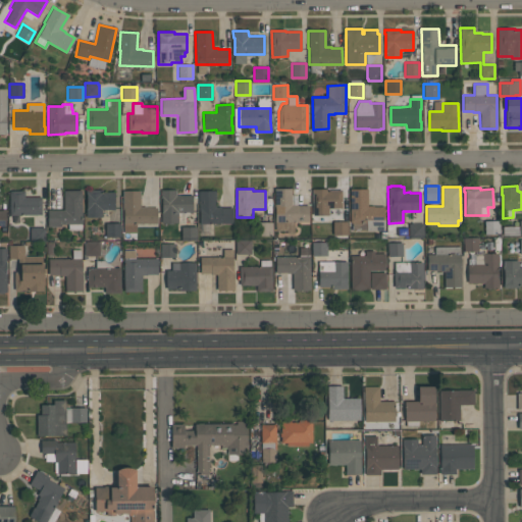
[(274,189),(291,189),(292,205),(298,205),(298,206),(308,205),(308,221),(294,222),(294,232),(286,232),(286,230),(274,230),(274,189)]
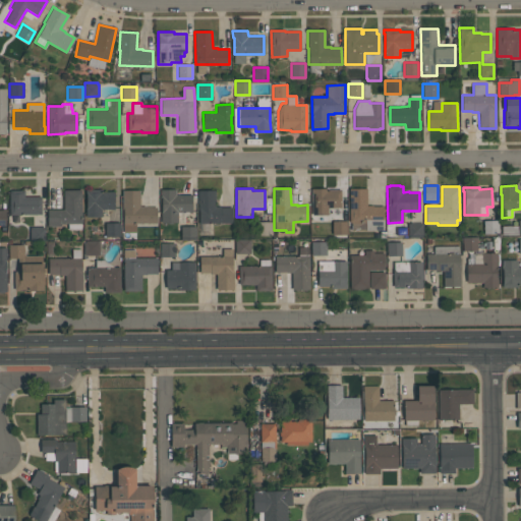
[(328,215),(311,215),(311,188),(329,188),(329,189),(341,189),(341,208),(328,208),(328,215)]
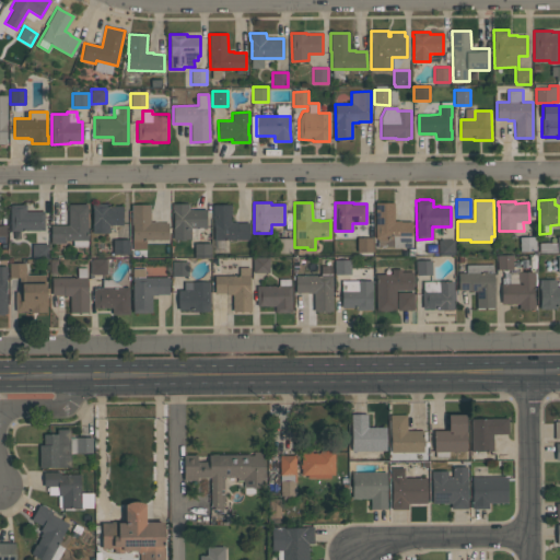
[(411,221),(411,247),(393,247),(377,247),(377,240),(375,240),(375,202),(394,202),(394,221),(400,221),(400,222),(411,221)]
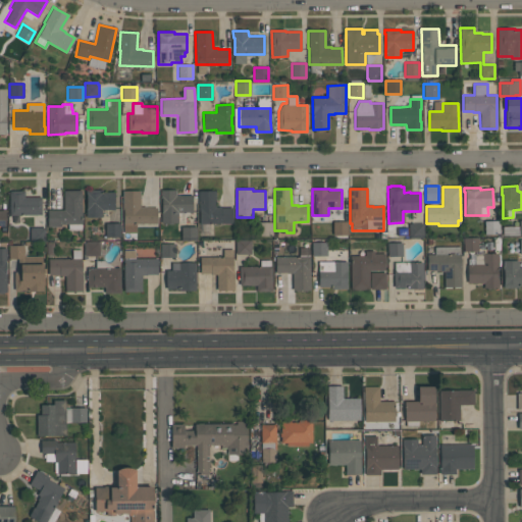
[(86,216),(86,208),(87,208),(86,194),(86,190),(102,190),(102,192),(114,192),(114,209),(101,209),(101,216),(86,216)]
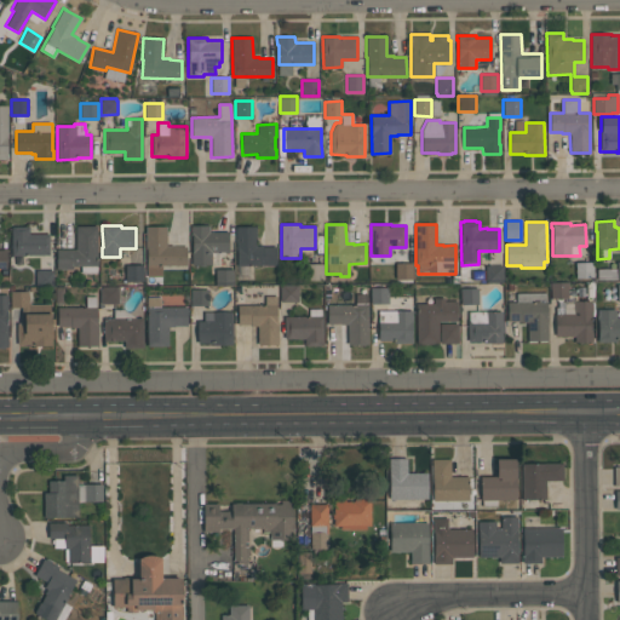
[(228,231),(228,252),(211,252),(212,264),(191,265),(191,252),(193,252),(191,235),(190,235),(190,225),(210,225),(210,231),(213,231),(228,231)]
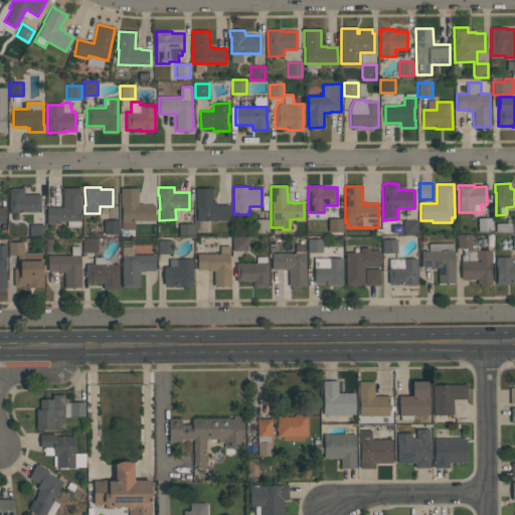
[(9,212),(9,188),(23,188),(24,194),(40,194),(40,211),(9,212)]
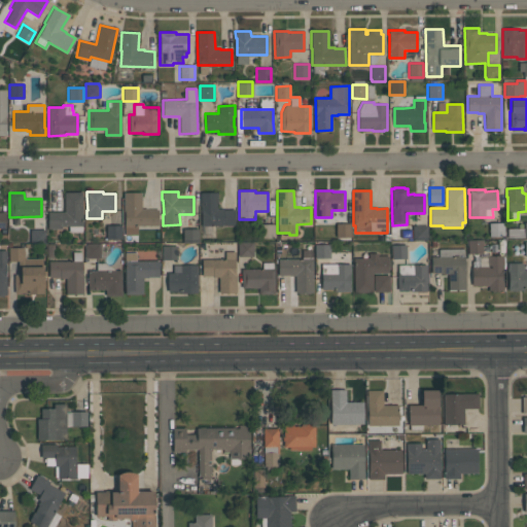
[(82,192),(82,234),(68,234),(68,226),(62,226),(62,229),(47,229),(47,212),(64,212),(64,192),(82,192)]
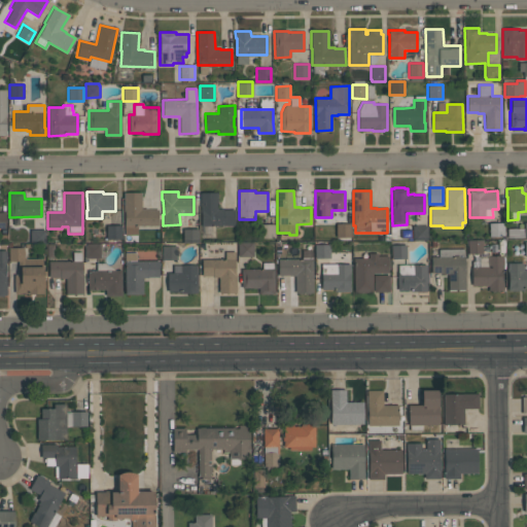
[(124,192),(141,192),(141,209),(147,209),(159,209),(159,226),(138,226),(138,236),(125,236),(124,192)]
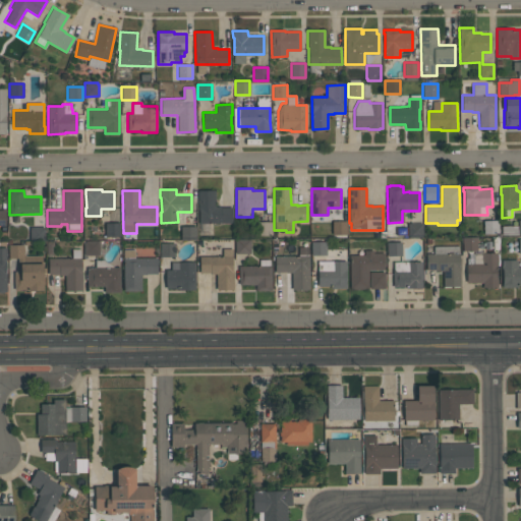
[(199,223),(199,190),(215,190),(215,206),(221,206),(221,208),(232,208),(232,222),(209,223),(199,223)]
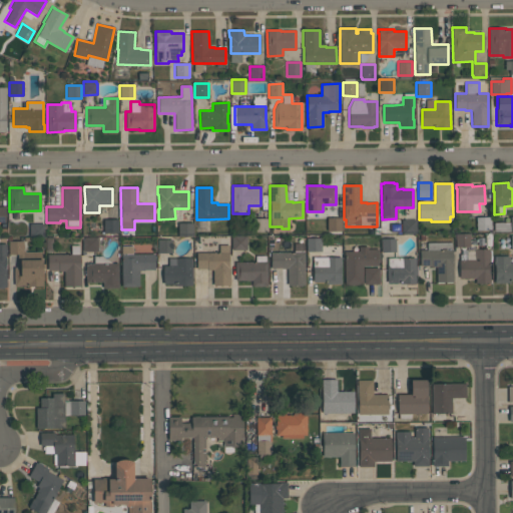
[(490,230),(476,230),(476,217),(490,216),(490,230)]
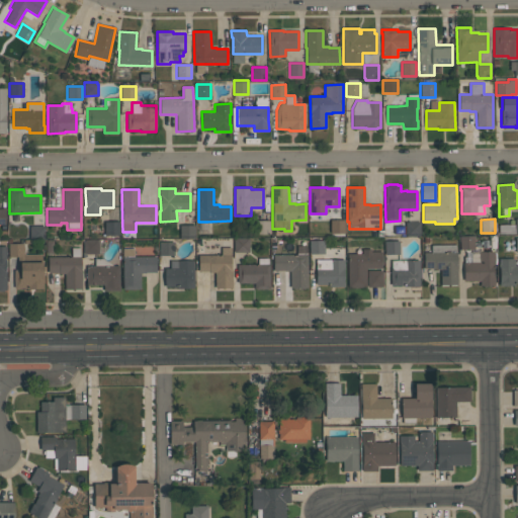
[(517,234),(517,219),(515,220),(515,225),(505,225),(505,234),(517,234)]
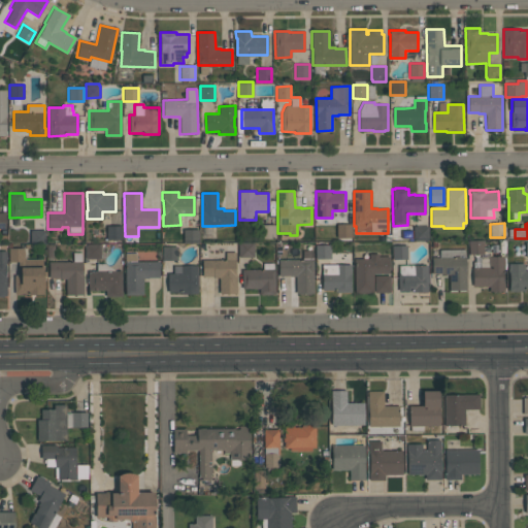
[(352,238),(336,238),(336,224),(352,224),(352,238)]
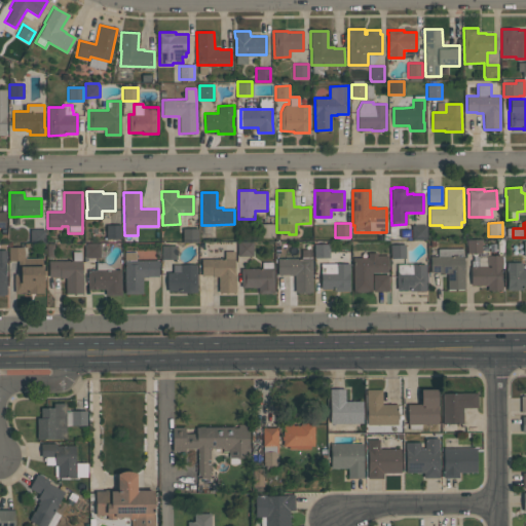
[(274,237),(259,237),(259,224),(274,224),(274,237)]
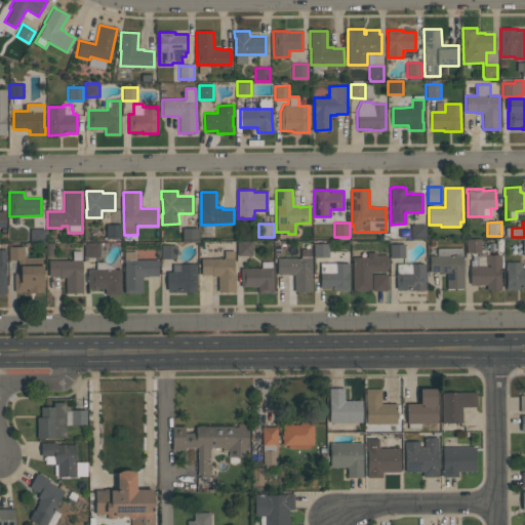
[(121,238),(106,238),(106,225),(121,225),(121,238)]
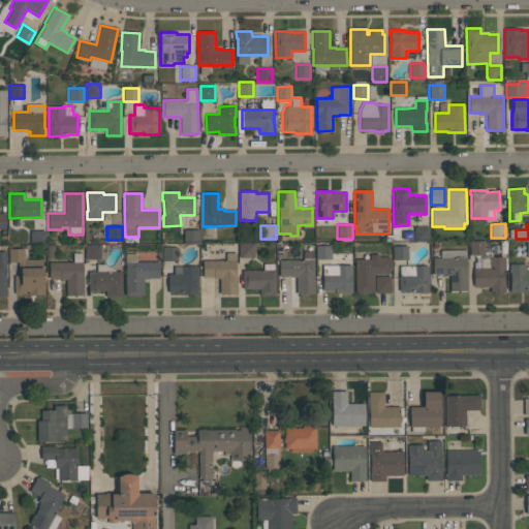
[(429,241),(414,241),(414,226),(429,226),(429,241)]
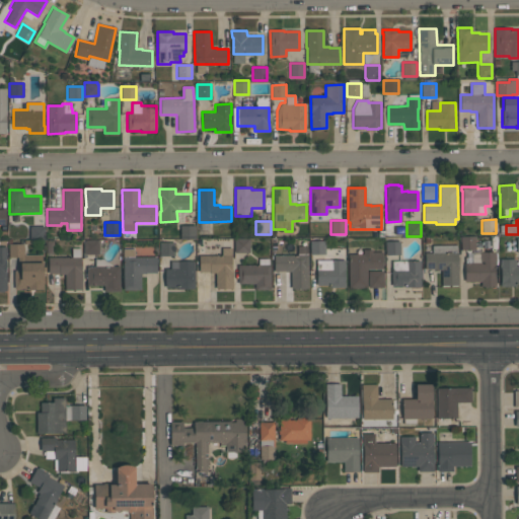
[(195,239),(180,239),(180,225),(195,225),(195,239)]
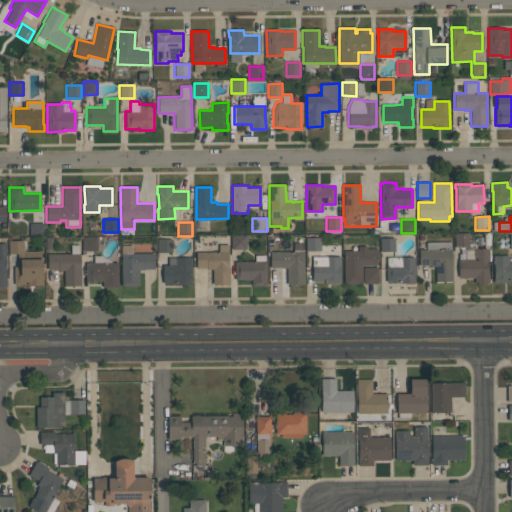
[(44,236),(29,236),(29,223),(44,223),(44,236)]
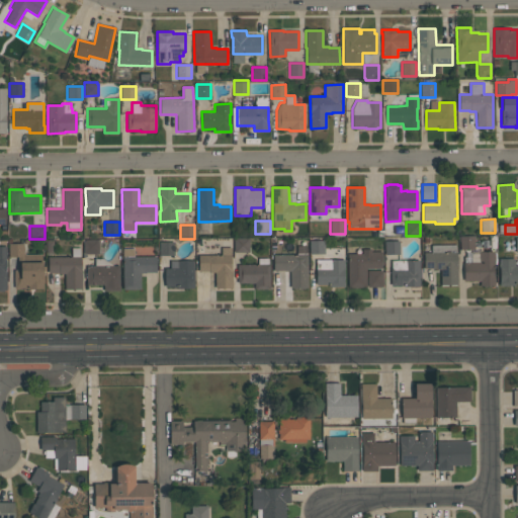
[(475,249),(460,249),(460,236),(475,236),(475,249)]
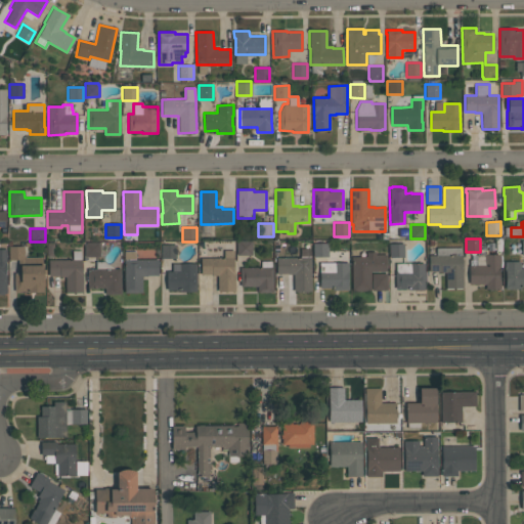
[(252,255),(236,255),(236,241),(252,241),(252,255)]
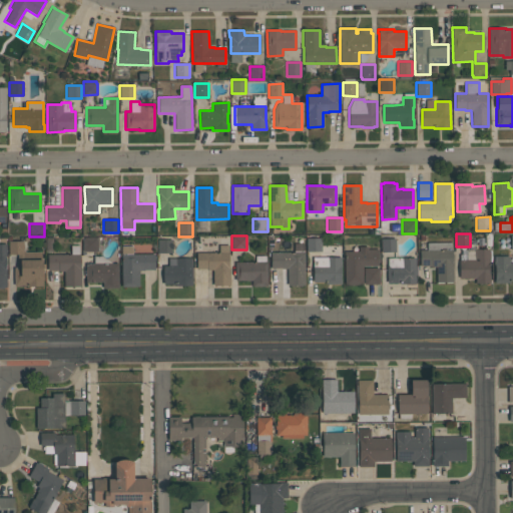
[(97,250),(83,250),(83,238),(83,237),(97,236),(97,250)]
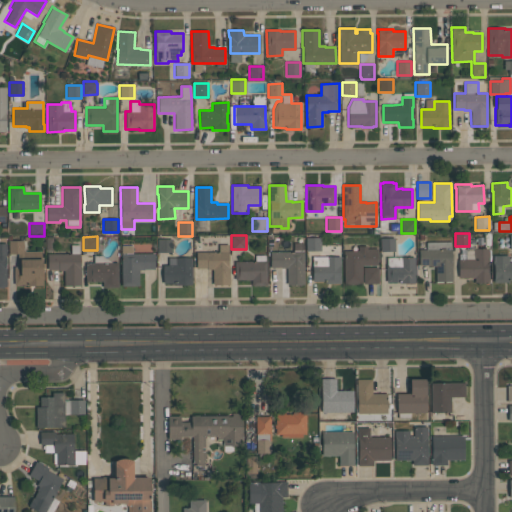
[(320,251),(306,251),(306,237),(320,237),(320,251)]
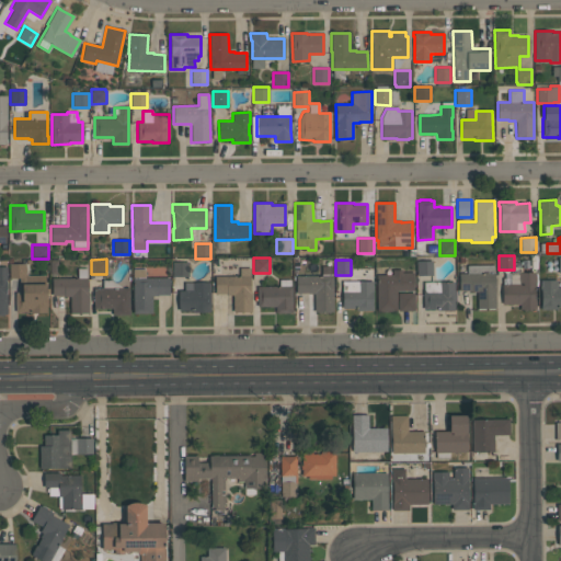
[(433,275),(416,275),(416,261),(432,261),(433,275)]
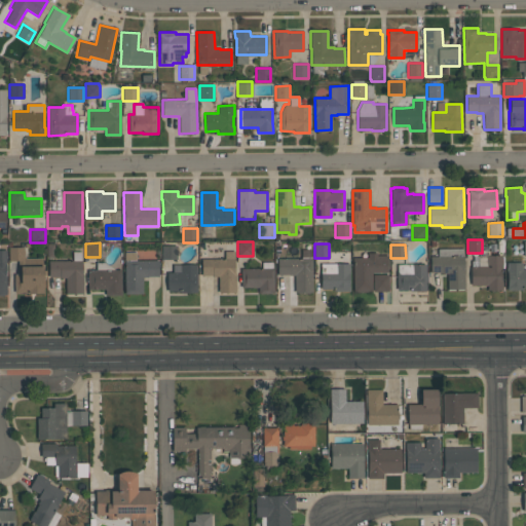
[(177,259),(161,259),(161,246),(177,246),(177,259)]
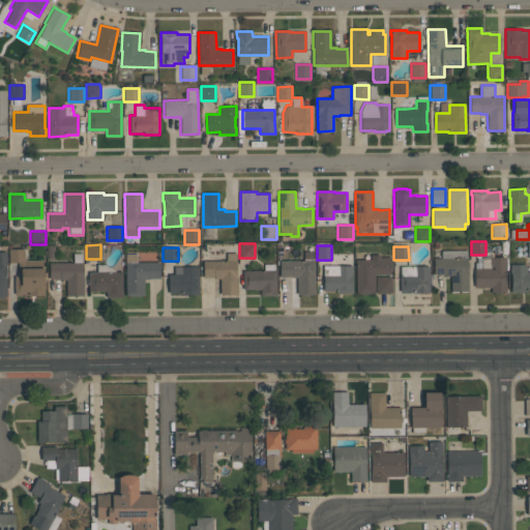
[(42,260),(42,268),(43,268),(45,296),(30,296),(30,294),(15,294),(15,275),(18,275),(18,263),(8,263),(8,248),(24,248),(24,259),(25,259),(25,261),(42,260)]
